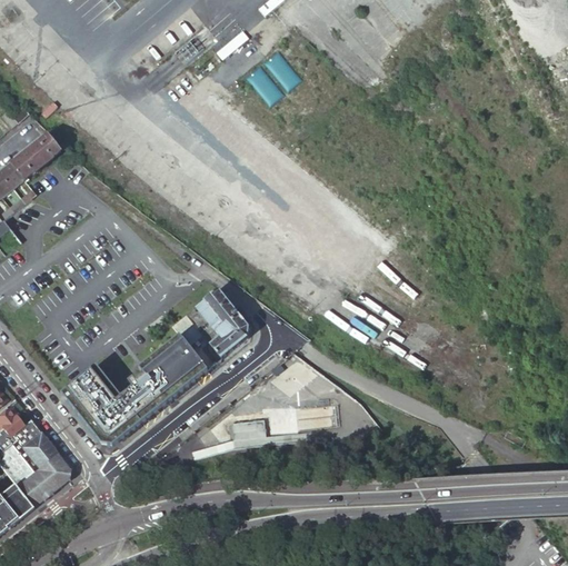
[(12,115),(23,106),(17,98),(6,106),(9,110),(12,115)]
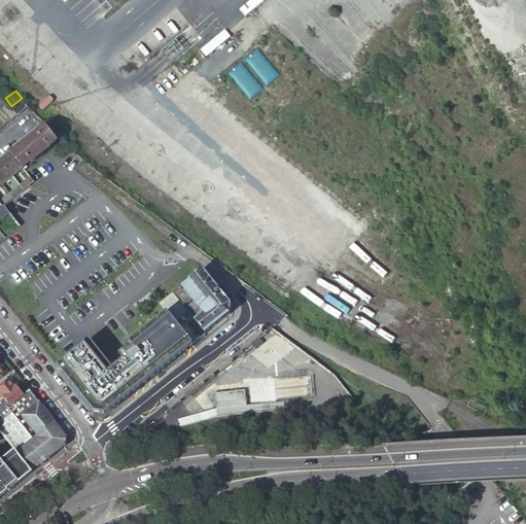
[(18,113),(27,104),(22,98),(11,106),(18,113)]
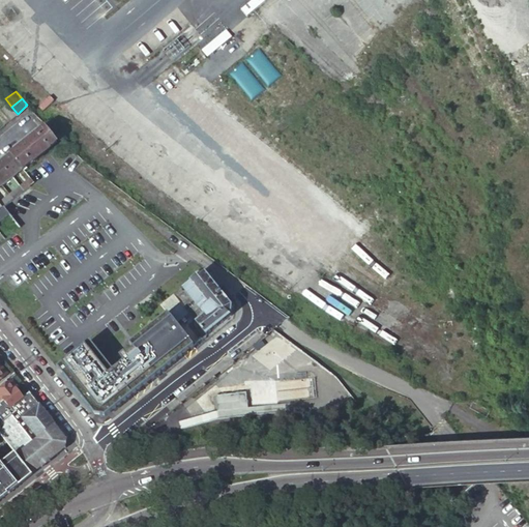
[(11,107),(8,103),(3,107),(11,118),(18,114),(11,107)]
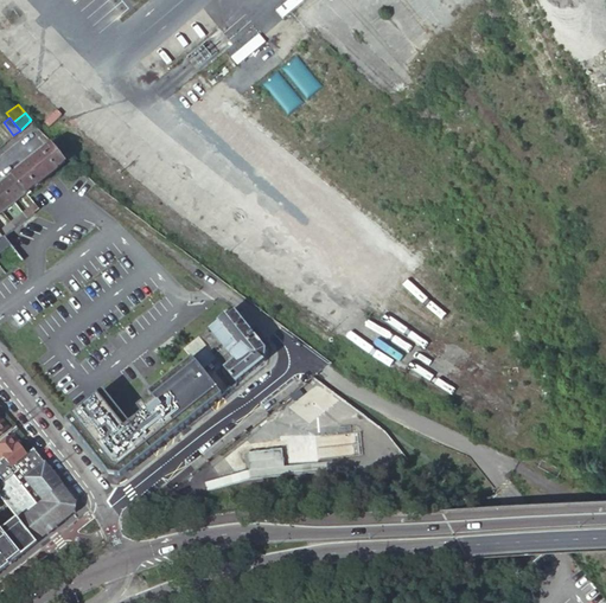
[(12,173),(26,191),(27,190),(30,192),(32,190),(30,187),(65,159),(51,142),(12,173)]
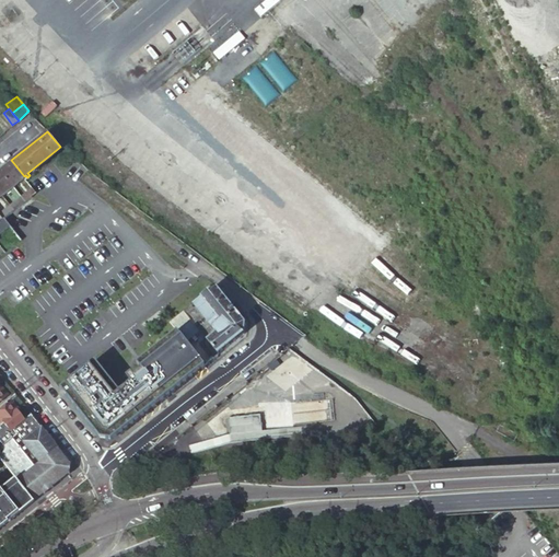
[(1,167),(14,185),(24,176),(11,160),(1,167)]
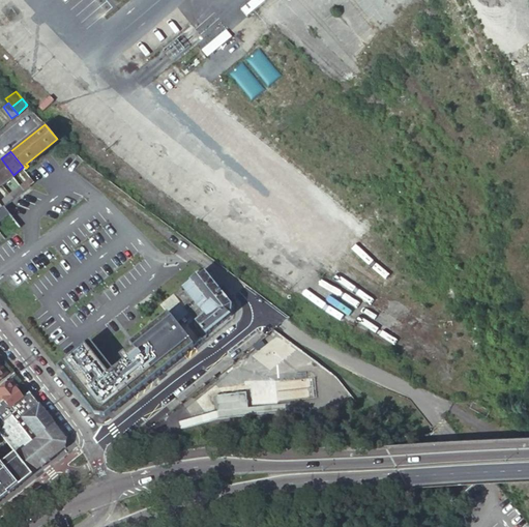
[(0,159),(0,180),(2,183),(13,175),(1,158),(0,159)]
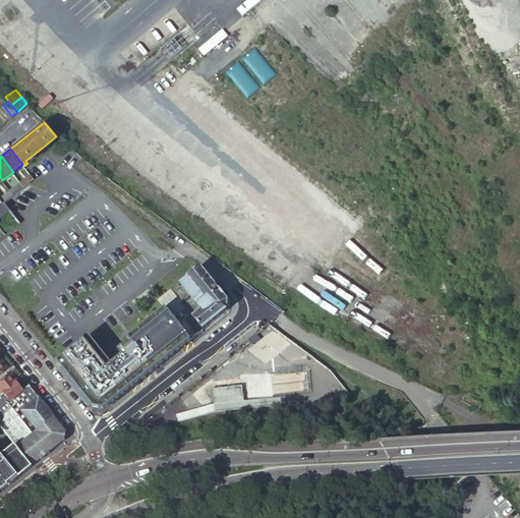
[(34,177),(30,173),(20,180),(23,185),(31,180),(34,177)]
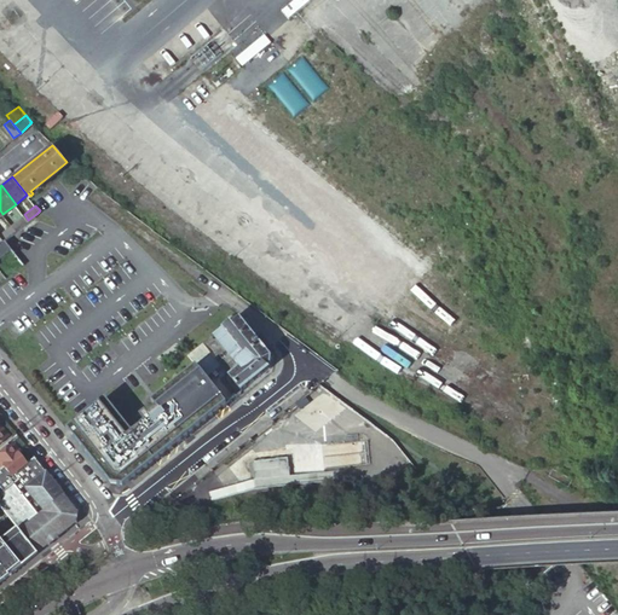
[(24,214),(11,225),(16,230),(28,220),(24,214)]
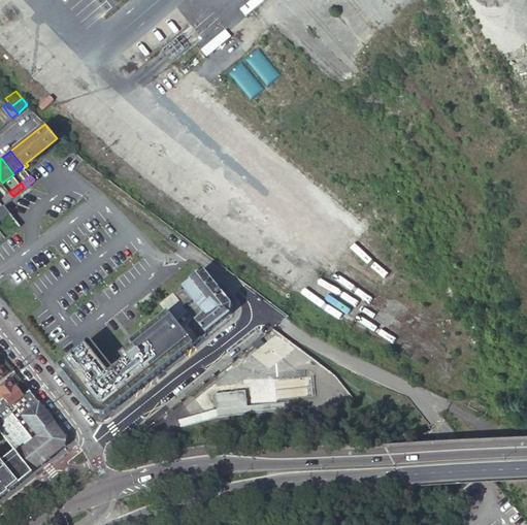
[(9,192),(0,198),(0,201),(3,204),(4,204),(13,196),(9,192)]
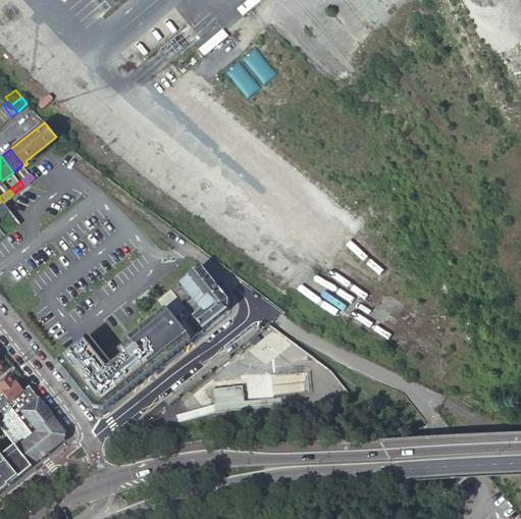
[(4,202),(3,202),(0,204),(0,214),(8,208),(4,202)]
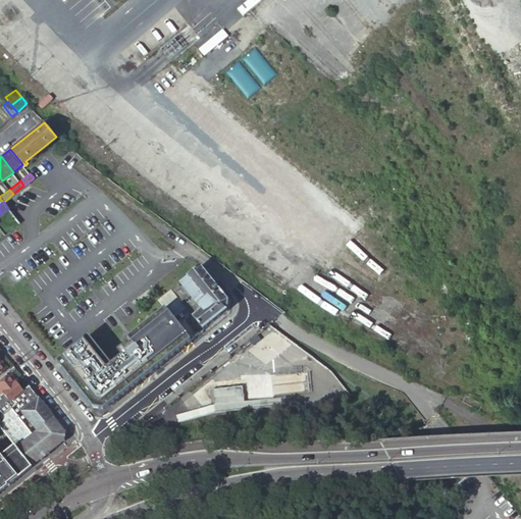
[(229,299),(201,264),(172,288),(188,307),(204,328),(228,308),(229,299)]
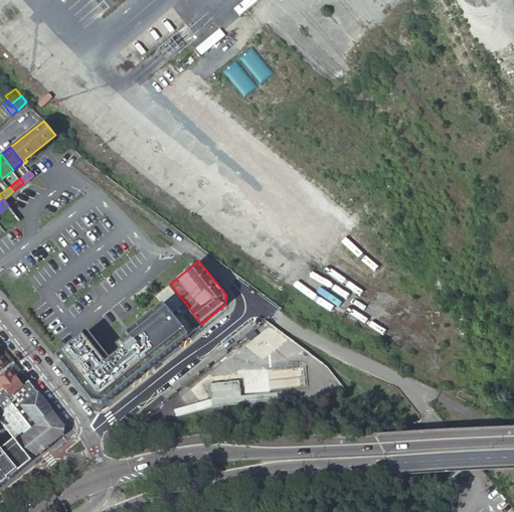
[(185,303),(170,284),(158,294),(164,302),(173,313),(185,303)]
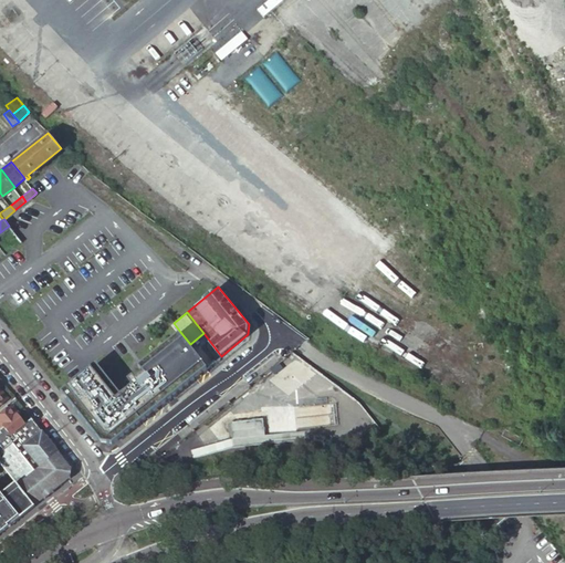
[(133,386),(123,395),(96,364),(62,392),(103,441),(114,444),(208,365),(190,344),(180,332),(145,361),(142,357),(136,362),(145,373),(132,384),(133,386)]
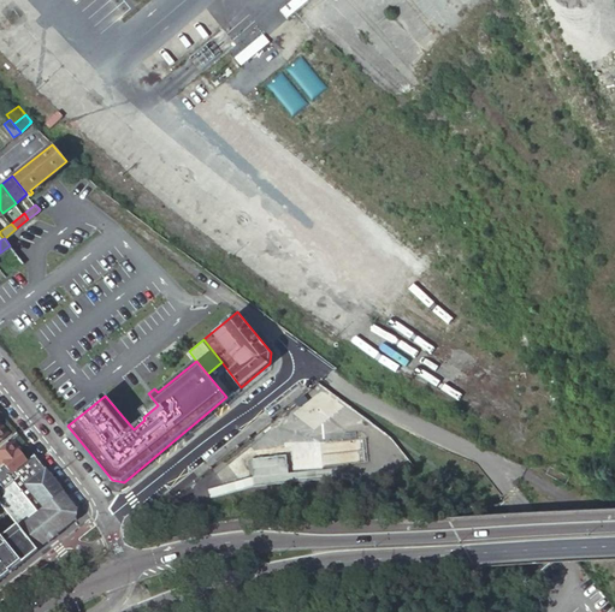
[(4,423),(1,426),(0,426),(0,427),(6,434),(10,431),(4,423)]
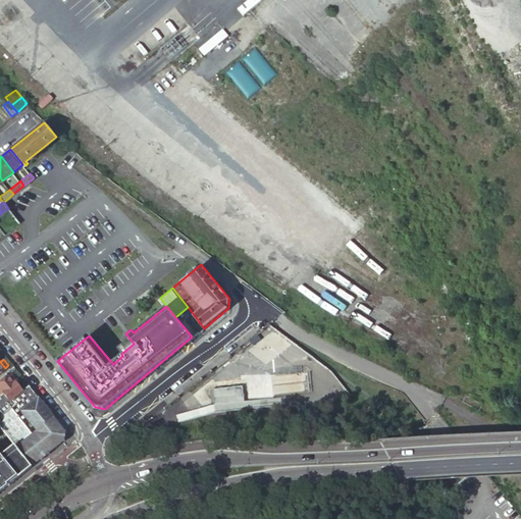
[(14,380),(16,379),(18,378),(12,371),(9,374),(14,380)]
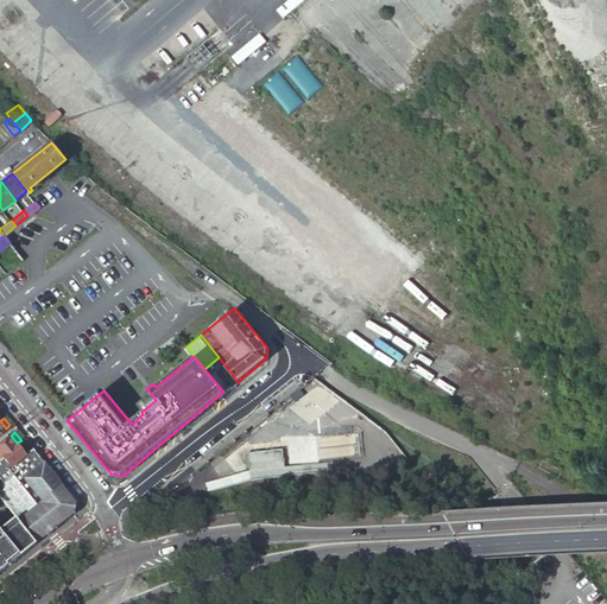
[(0,463),(2,462),(1,459),(6,456),(12,464),(26,452),(19,442),(17,443),(11,436),(0,443),(0,463)]
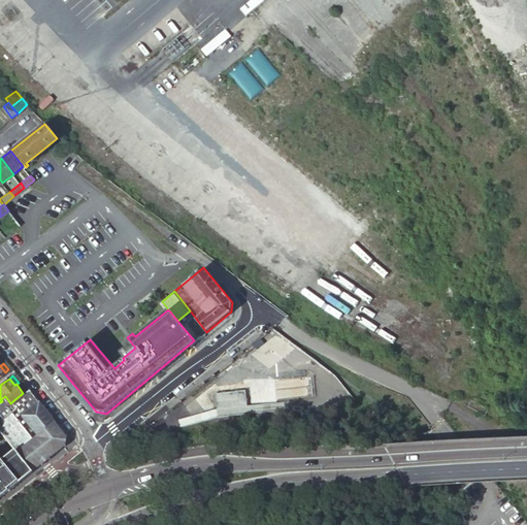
[(0,402),(0,414),(3,418),(12,412),(33,437),(56,419),(30,388),(23,393),(10,403),(5,396),(1,399),(2,401),(0,402)]
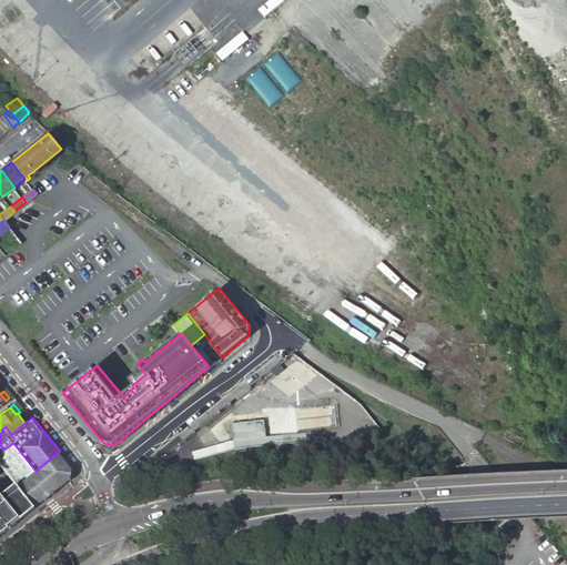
[(0,462),(17,483),(34,506),(70,478),(72,466),(60,451),(36,471),(13,443),(3,450),(0,452),(0,462)]
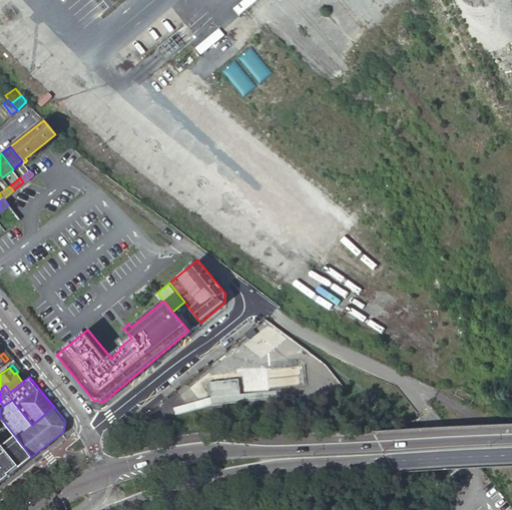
[(0,481),(1,481),(31,457),(15,436),(2,447),(0,444),(0,481)]
